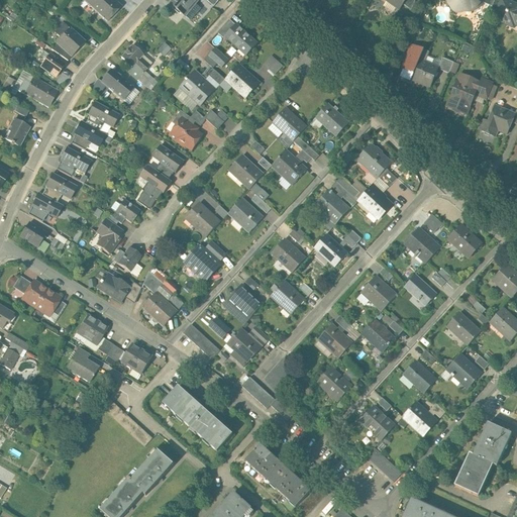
[(121,7),(113,0),(82,0),(107,22),(121,7)]
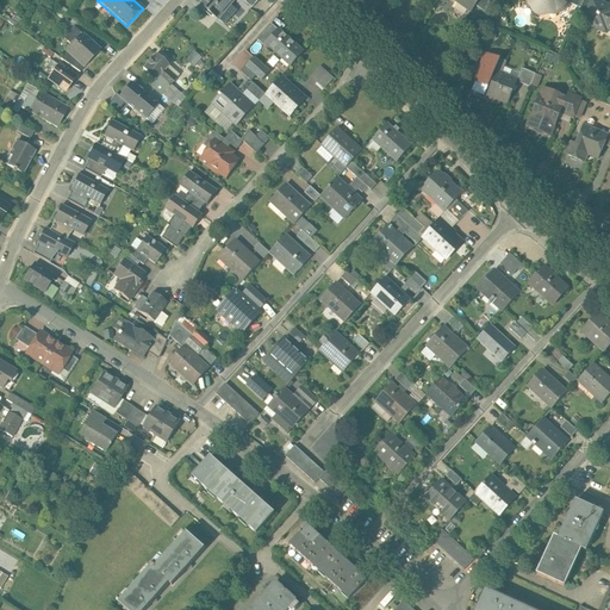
[(205,0),(201,5),(218,19),(224,25),(236,10),(230,5),(234,0),(205,0)]
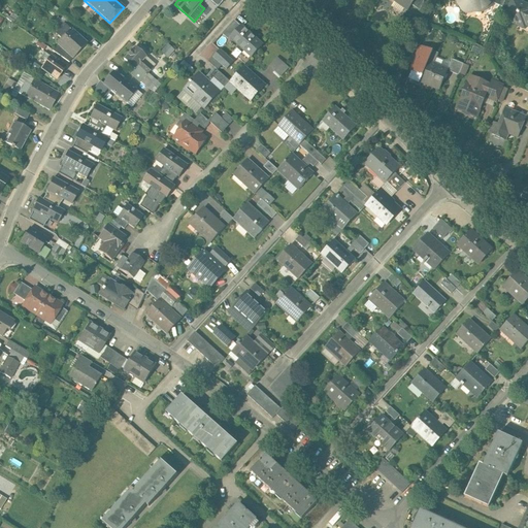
[(393,0),(407,10),(411,5),(415,0),(393,0)]
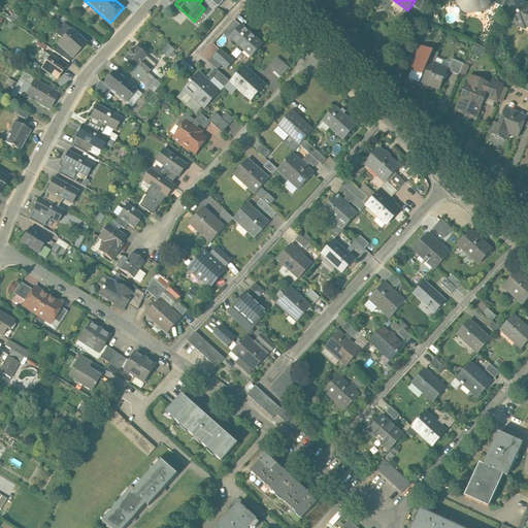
[(415,0),(411,5),(420,10),(424,0),(415,0)]
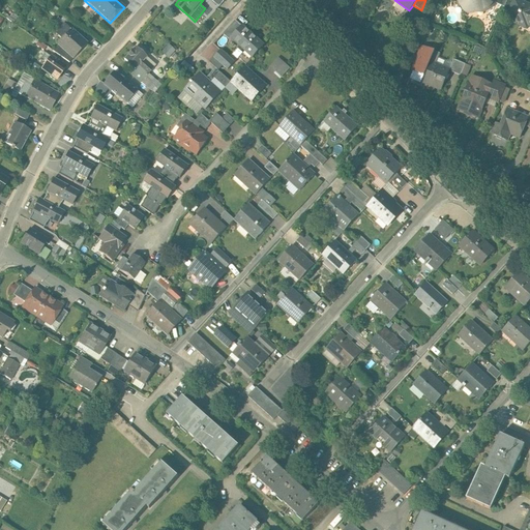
[(457,0),(459,1),(460,2),(462,2),(464,2),(465,1),(466,1),(464,5),(466,10),(470,12),(475,10),(477,5),(487,9),(491,8),(493,2),(494,0),(457,0)]
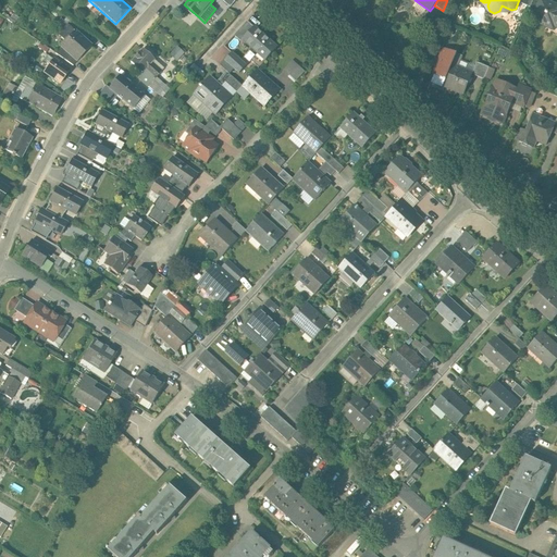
[(556,9),(556,7),(544,1),(543,4),(540,3),(532,20),(546,26),(548,23),(556,26),(556,10),(556,9)]
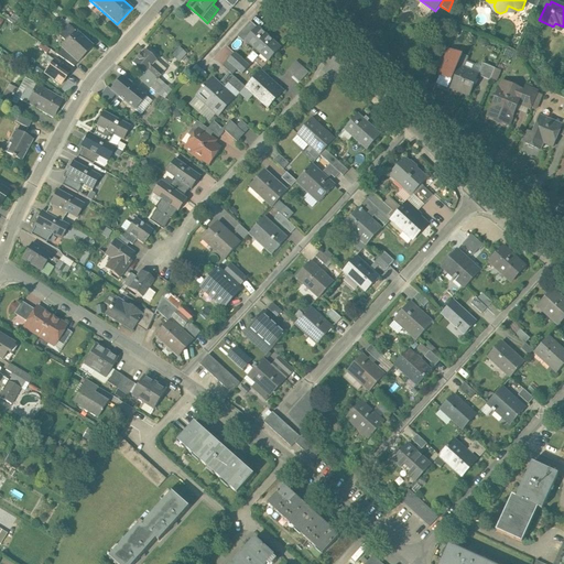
[(93,46),(68,25),(58,36),(66,42),(61,47),(62,49),(72,57),(78,63),(93,46)]
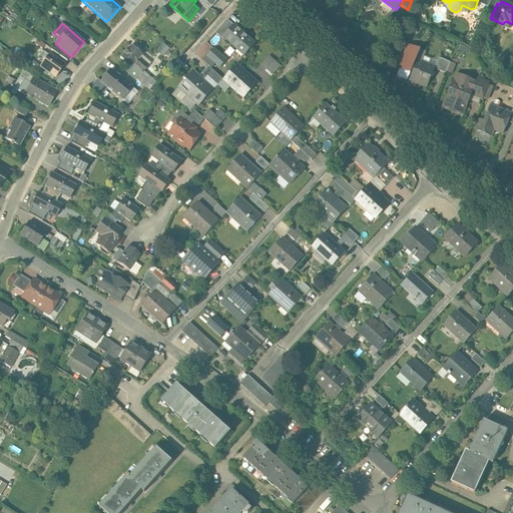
[(254,45),(234,26),(224,37),(244,56),(254,45)]
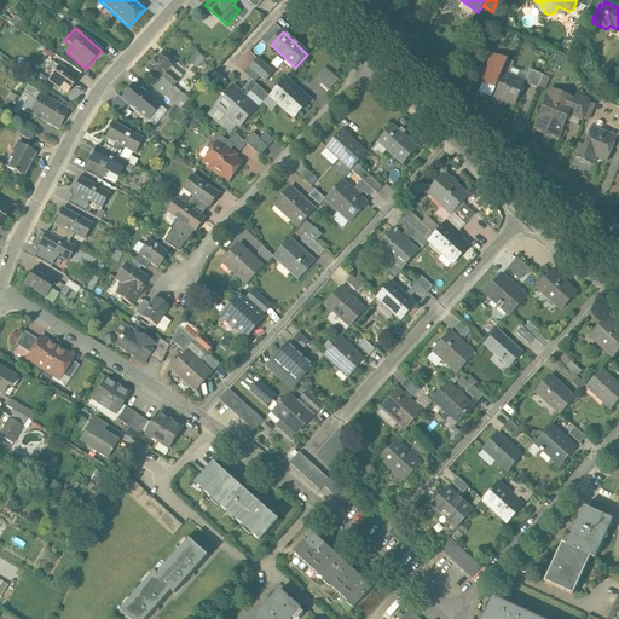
[(53,55),(44,48),(41,53),(50,59),(53,55)]
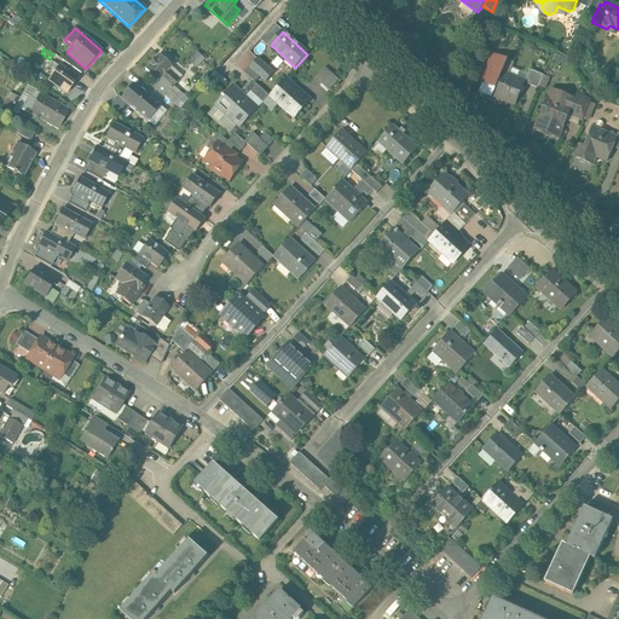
[(197,68),(206,58),(197,51),(189,61),(197,68)]
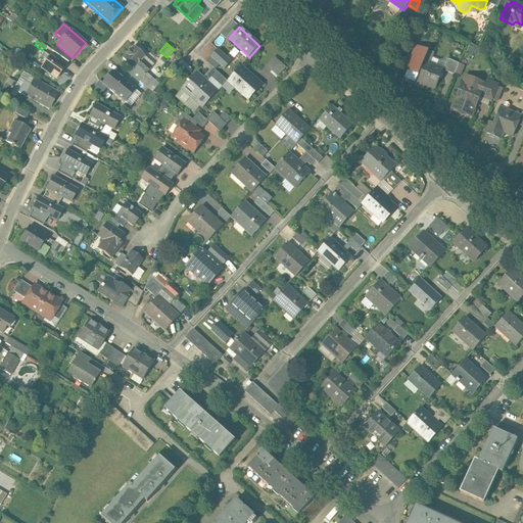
[(66,53),(57,45),(52,50),(62,58),(66,53)]
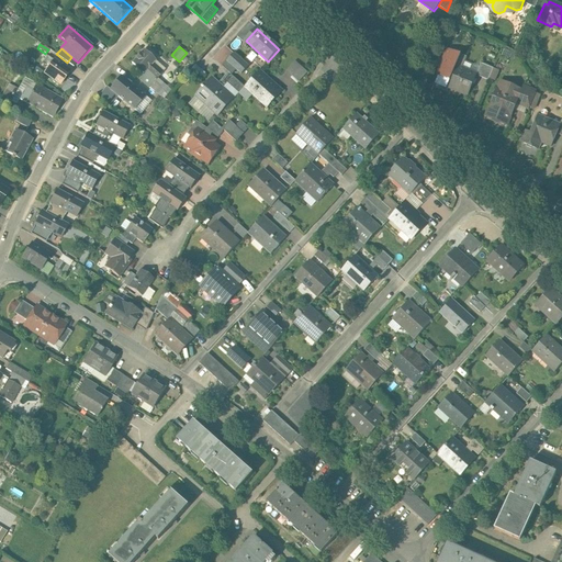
[(156,60),(144,51),(132,63),(144,74),(154,82),(157,78),(163,71),(153,64),(156,60)]
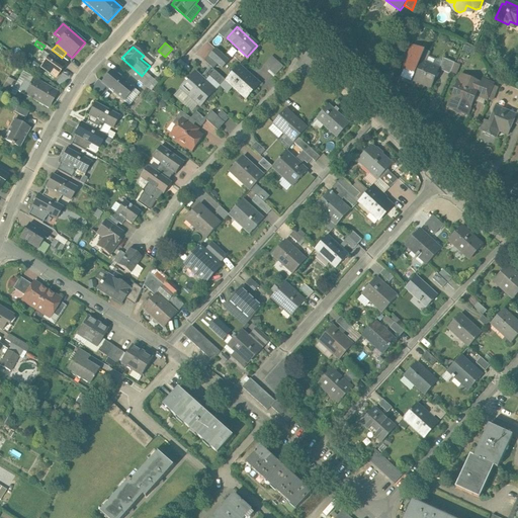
[(423,51),(413,47),(410,55),(410,54),(406,60),(408,60),(404,70),(414,74),(415,72),(418,73),(422,62),(425,64),(430,53),(423,50),(423,51)]
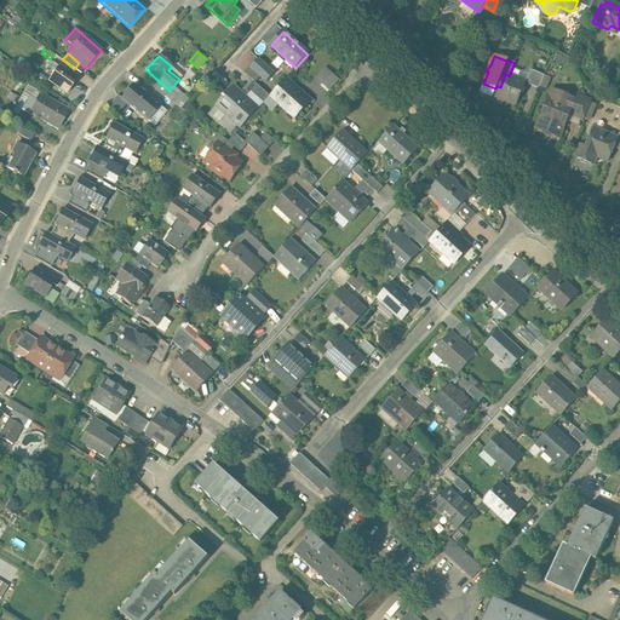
[(76,79),(59,67),(58,67),(52,62),(49,68),(55,73),(49,81),(67,93),(76,79)]
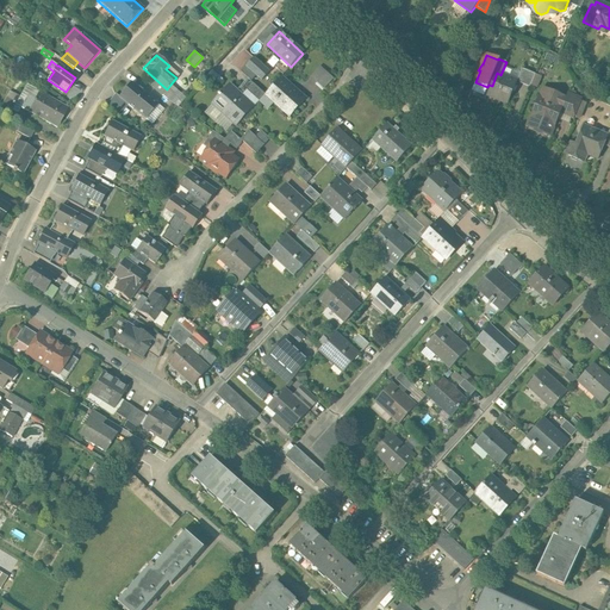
[(257,75),(247,66),(241,72),(251,81),(257,75)]
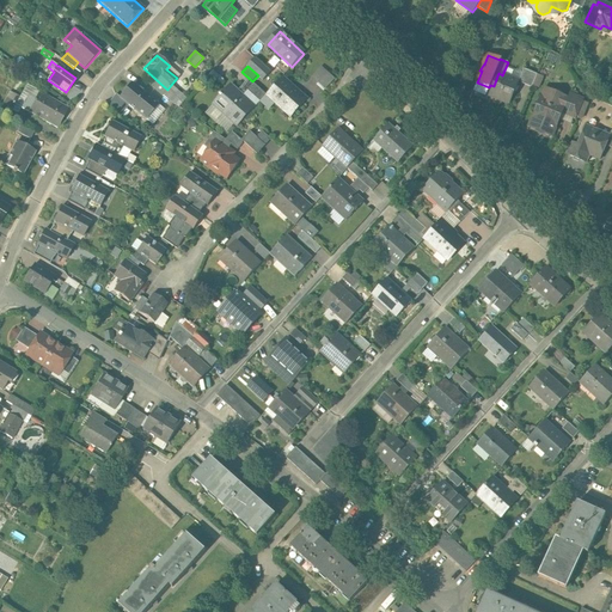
[(323,91),(335,78),(322,66),(310,79),(323,91)]
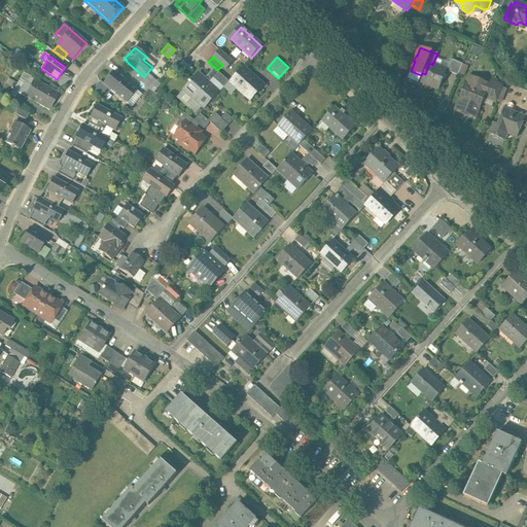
[(462,64),(451,60),(447,69),(449,72),(458,75),(462,64)]
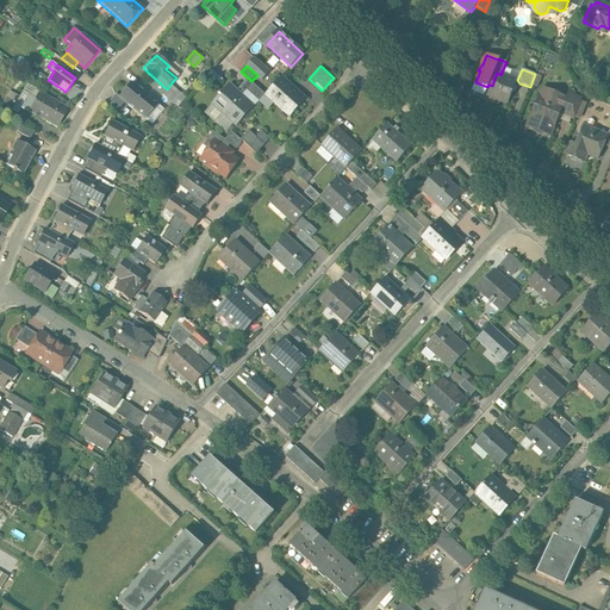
[(500,75),(497,73),(492,86),(489,93),(490,94),(491,92),(499,95),(498,98),(499,100),(505,103),(509,103),(516,83),(515,80),(500,75)]
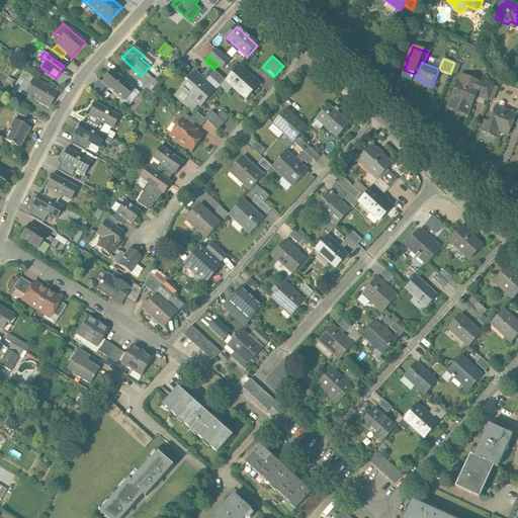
[(260,84),(239,66),(226,80),(246,99),(260,84)]
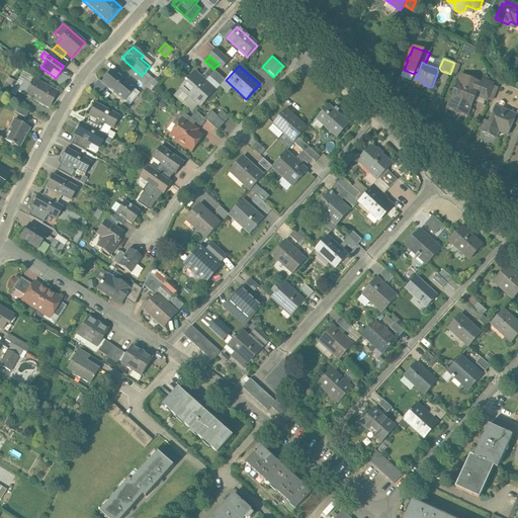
[(142,76),(133,68),(127,73),(138,81),(142,76)]
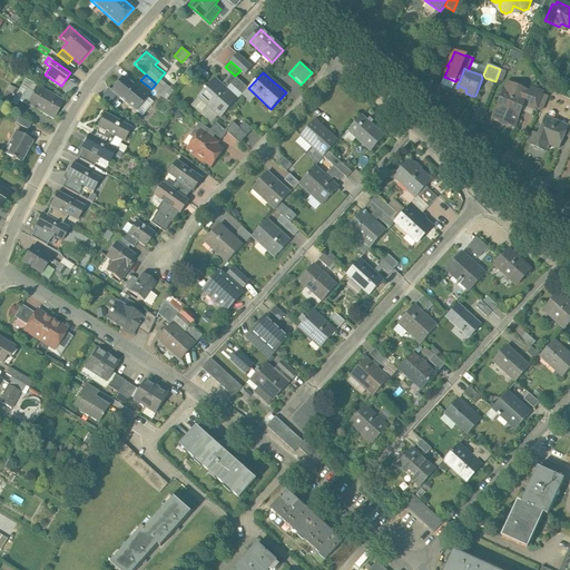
[(147,98),(123,78),(111,91),(110,91),(119,98),(136,111),(147,98)]
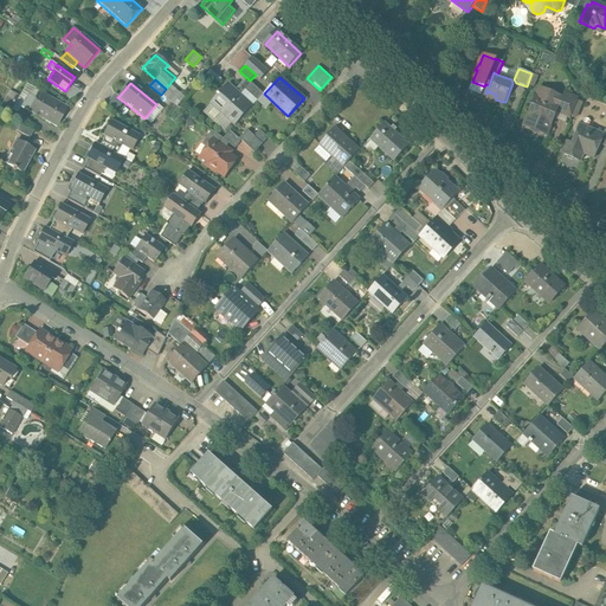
[(264,94),(251,83),(245,90),(257,101),(264,94)]
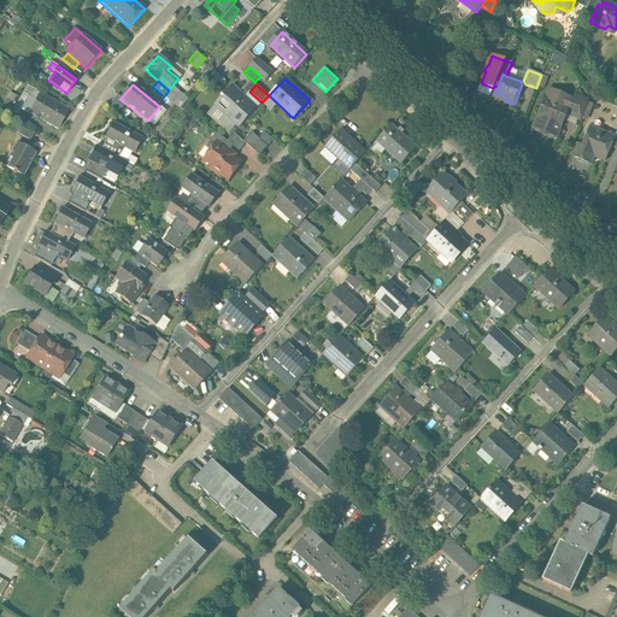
[(169,90),(164,97),(170,101),(178,92),(172,86),(169,90)]
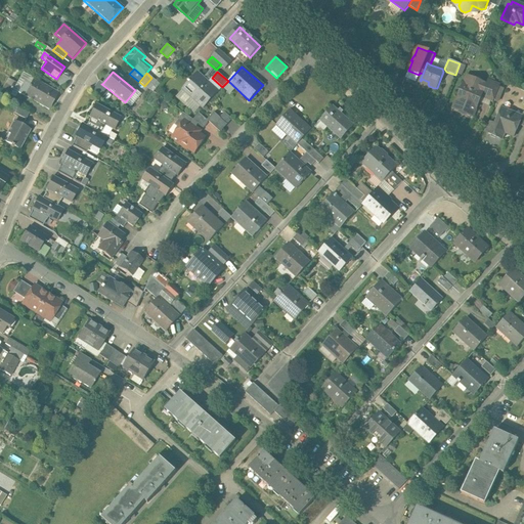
[(218,92),(198,73),(182,89),(203,108),(218,92)]
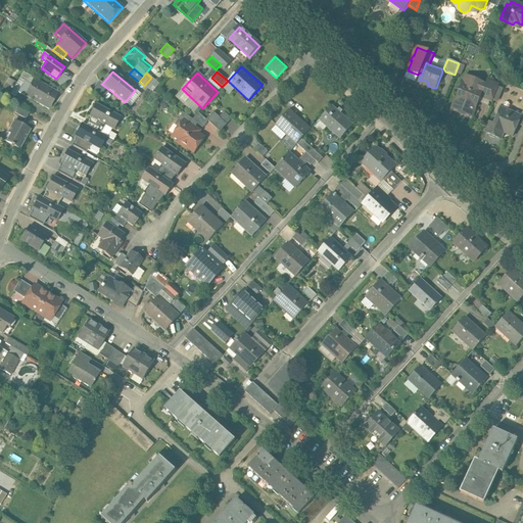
[(403,81),(396,78),(391,90),(398,93),(403,81)]
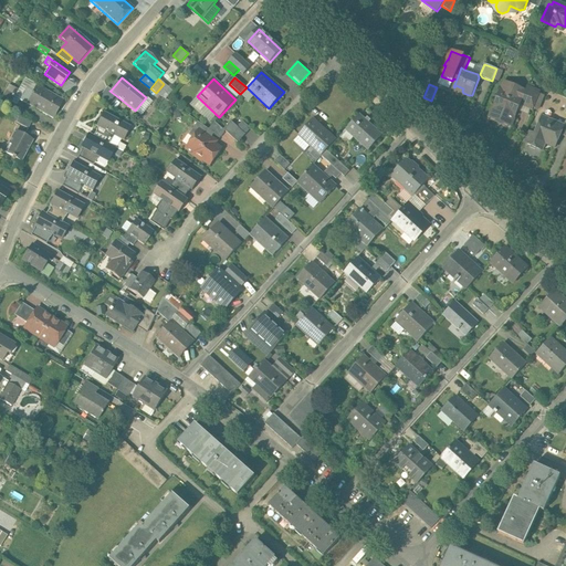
[(19,91),(9,85),(6,91),(16,96),(19,91)]
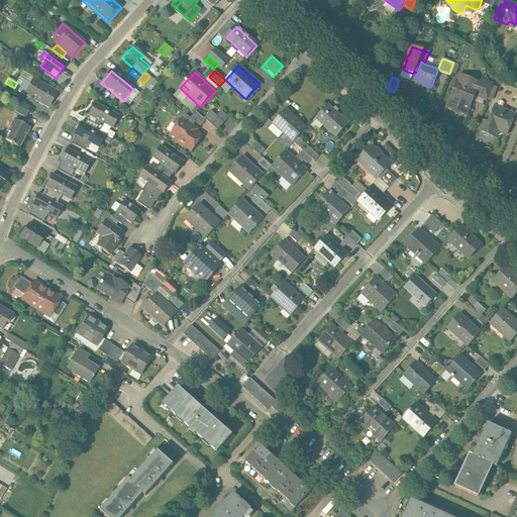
[(58,92),(33,78),(29,84),(23,81),(17,91),(48,108),(58,92)]
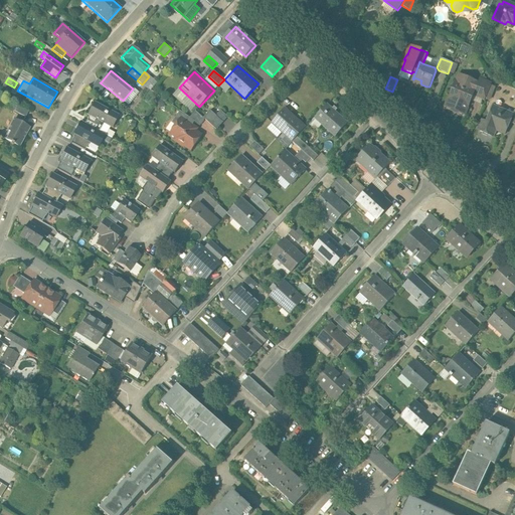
[(101,82),(98,79),(91,89),(102,97),(108,89),(100,82),(101,82)]
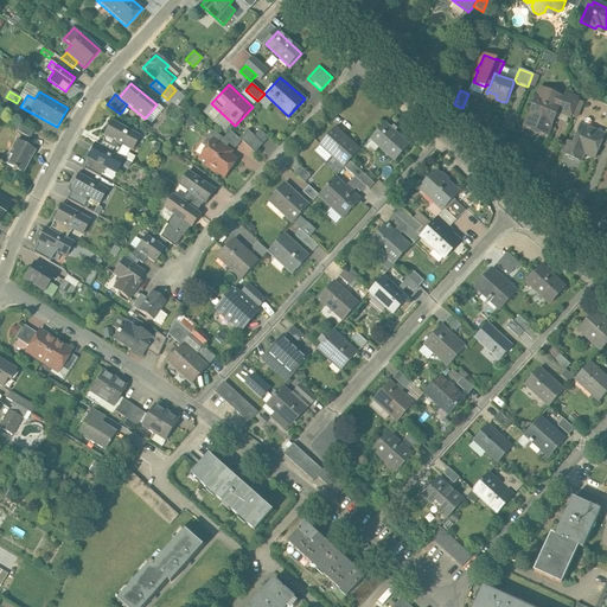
[(561,104),(538,94),(529,114),(541,119),(540,122),(551,127),(561,104)]
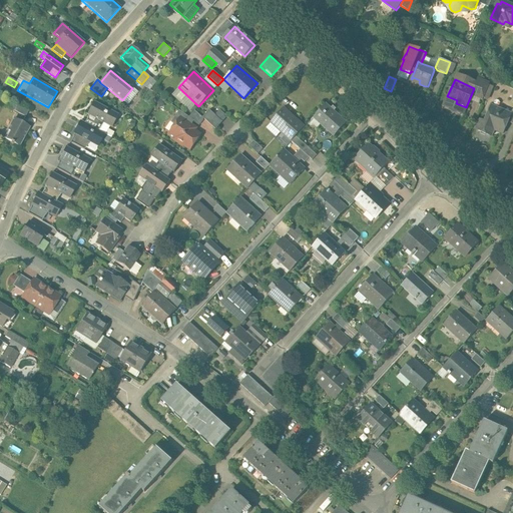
[(5,82),(1,88),(10,93),(14,87),(5,82)]
